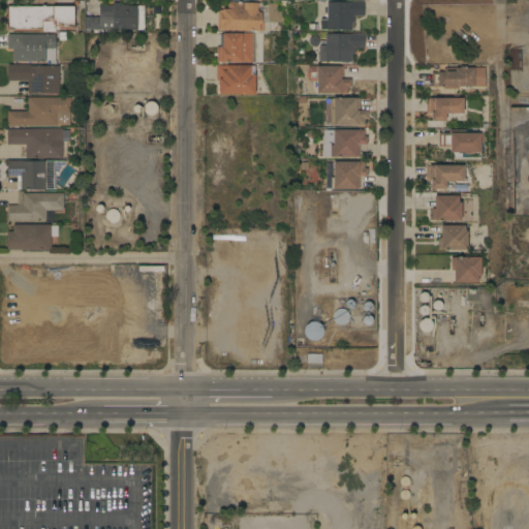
[(39,32),(39,30),(7,30),(7,7),(6,6),(6,3),(6,1),(7,0),(13,0),(14,1),(16,2),(16,5),(13,6),(30,7),(31,4),(32,2),(34,0),(40,0),(42,2),(42,7),(43,7),(43,5),(45,5),(45,2),(49,0),(53,0),(56,2),(56,6),(75,6),(75,28),(63,28),(63,25),(56,25),(56,32),(39,32)]
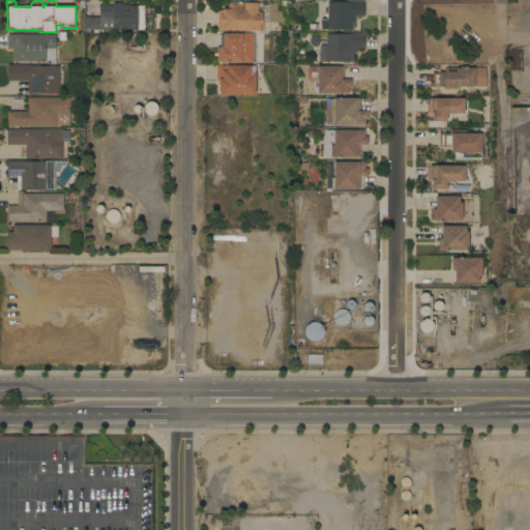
[(218,10),(223,10),(223,9),(229,9),(229,2),(246,3),(266,3),(268,6),(268,20),(269,22),(269,32),(260,33),(260,31),(227,31),(227,32),(219,32),(219,29),(217,29),(218,10)]
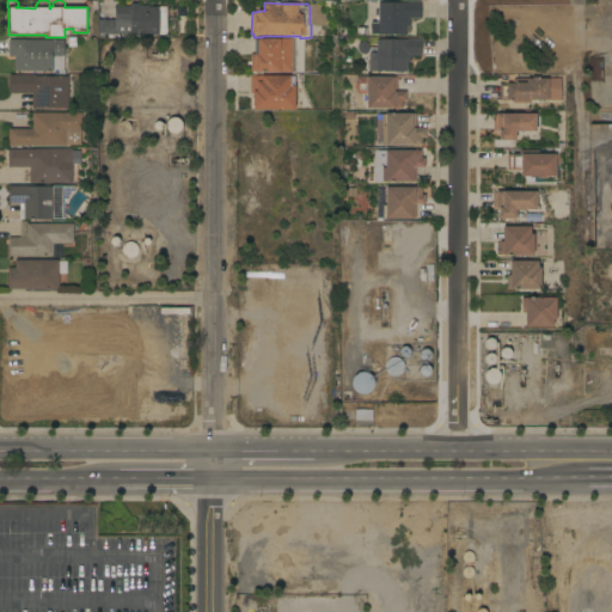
[(421,2),(421,18),(410,18),(410,26),(408,26),(408,35),(379,36),(379,30),(377,30),(377,31),(371,31),(371,23),(379,23),(379,2),(421,2)]
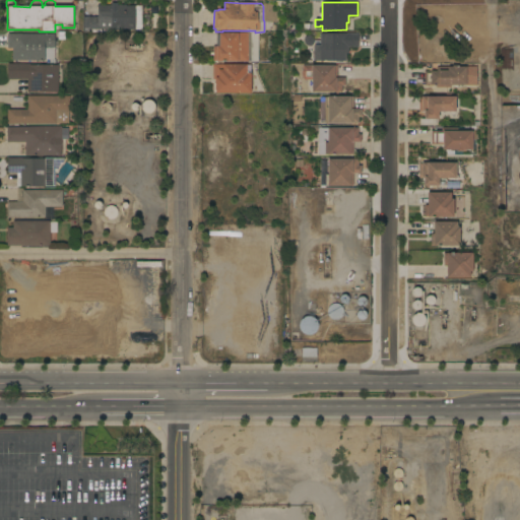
[(142,29),(110,29),(110,33),(83,31),(83,17),(98,17),(98,5),(111,5),(111,3),(118,3),(118,4),(126,4),(126,5),(142,6),(142,29)]
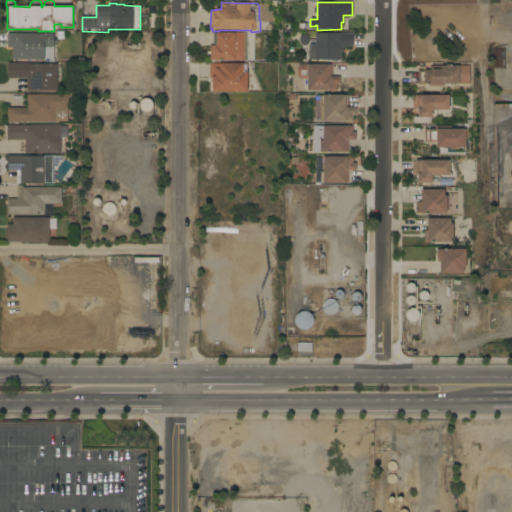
[(260,4),(272,4),(272,21),(260,21),(260,4)]
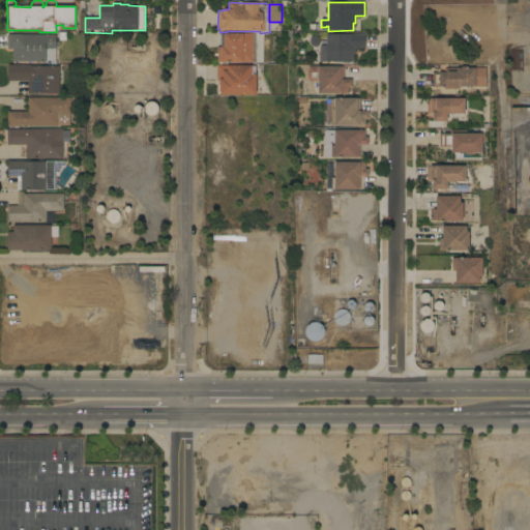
[(263,62),(256,62),(256,33),(264,33),(263,62)]
